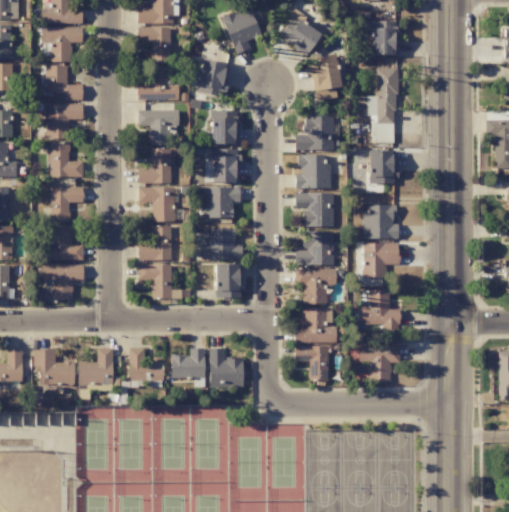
[(0,0),(0,19),(19,20),(18,0),(0,0)]
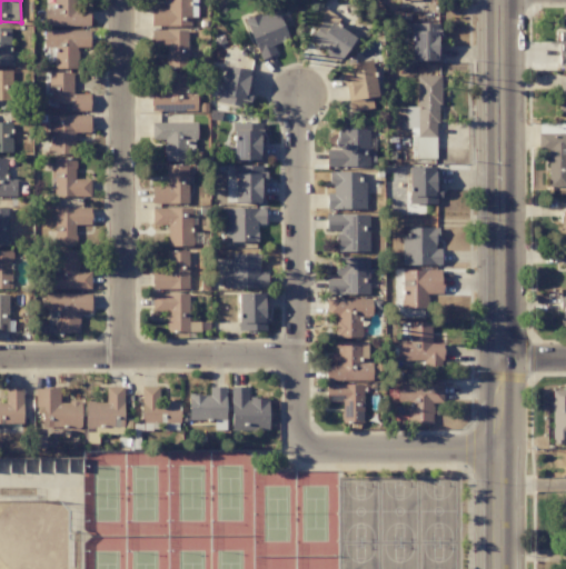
[(47,9),(47,27),(92,26),(92,5),(79,5),(78,0),(57,0),(57,9),(47,9)]
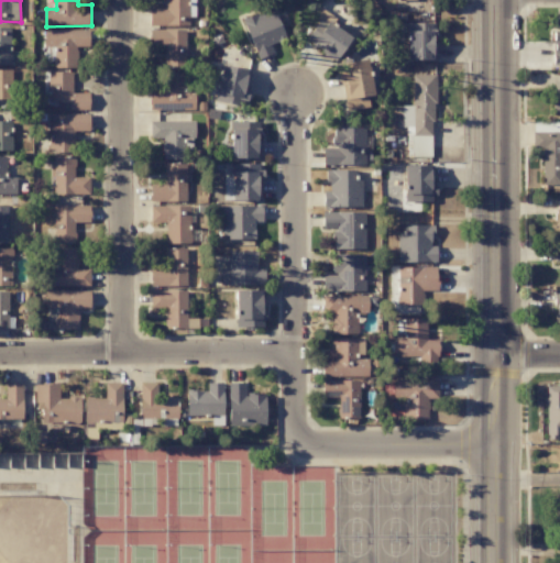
[(191,25),(190,0),(165,0),(166,9),(154,9),(154,26),(191,25)]
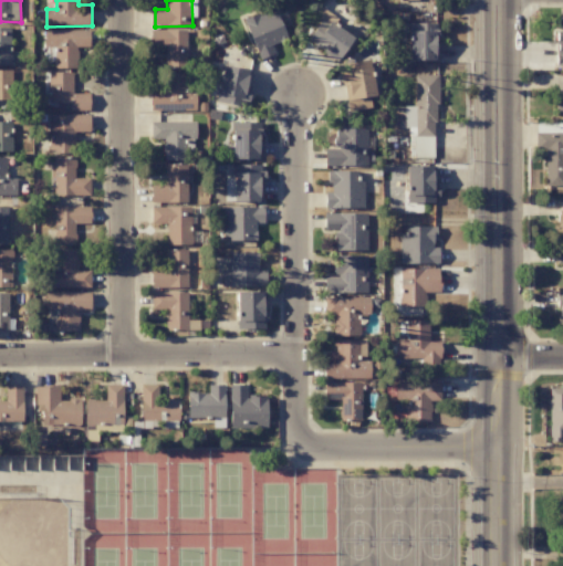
[(274,45),(289,39),(277,8),(246,21),(262,60),(278,53),(274,45)]
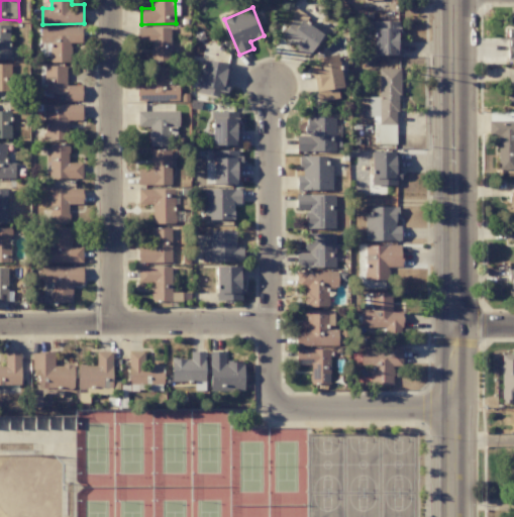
[(324,33),(306,22),(310,16),(299,10),(282,37),(311,55),(324,33)]
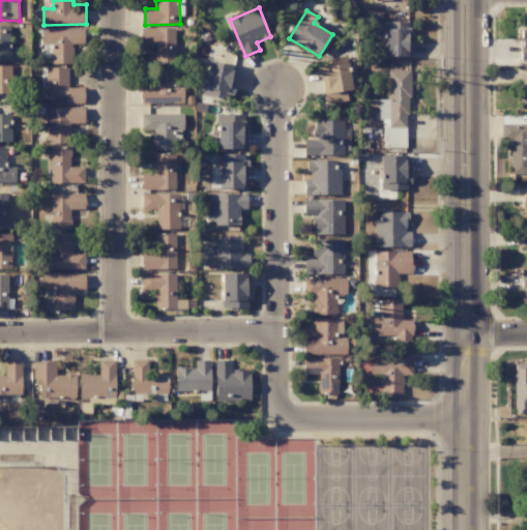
[(411,22),(384,22),(385,57),(412,56),(411,22)]
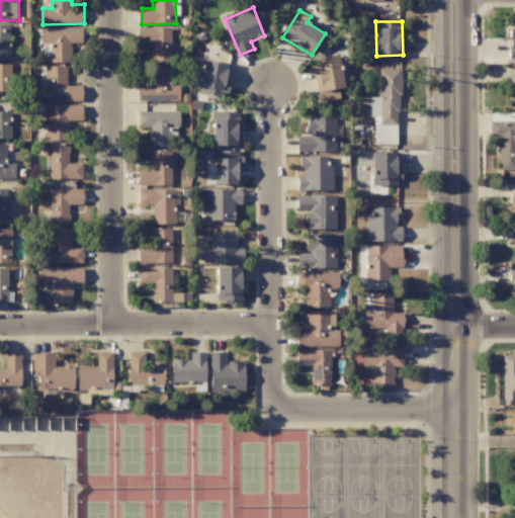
[(0,41),(0,60),(12,60),(12,24),(0,24),(0,41)]
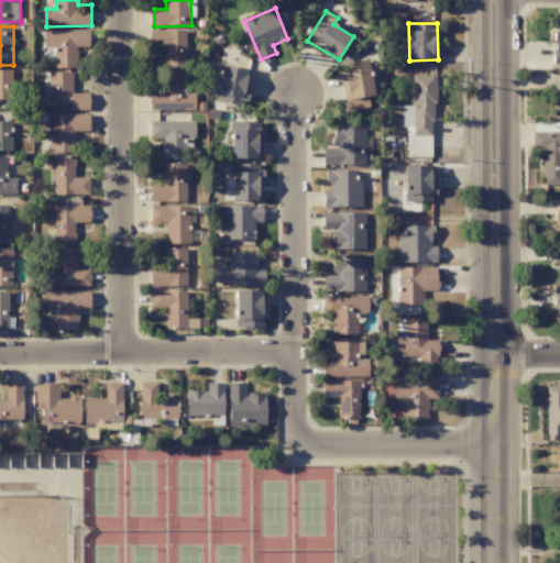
[(79,67),(78,47),(91,47),(91,30),(46,31),(46,47),(56,47),(57,68),(79,67)]
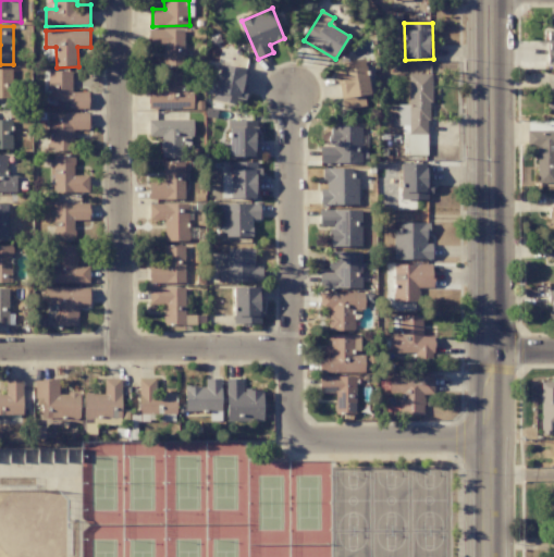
[(186,29),(151,29),(150,46),(165,46),(165,66),(185,67),(186,29)]
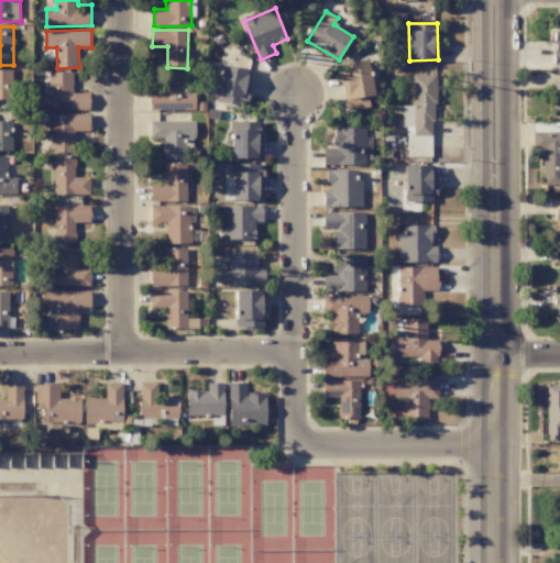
[(344,63),(346,73),(342,73),(348,111),(372,108),(370,96),(375,96),(370,59),(344,63)]
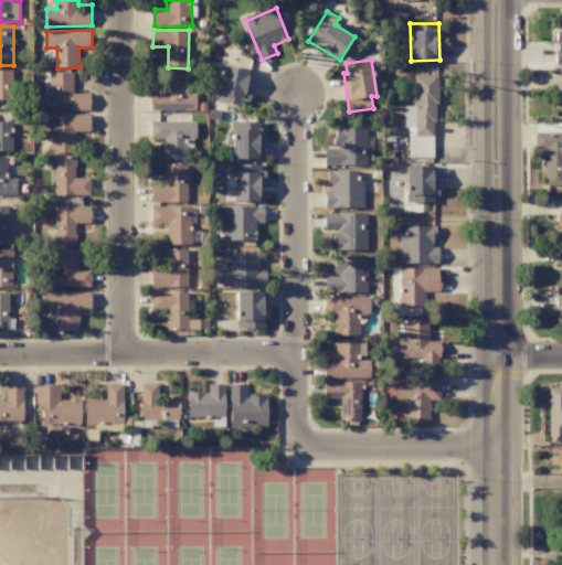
[(250,100),(255,71),(224,65),(218,102),(242,106),(243,99),(250,100)]
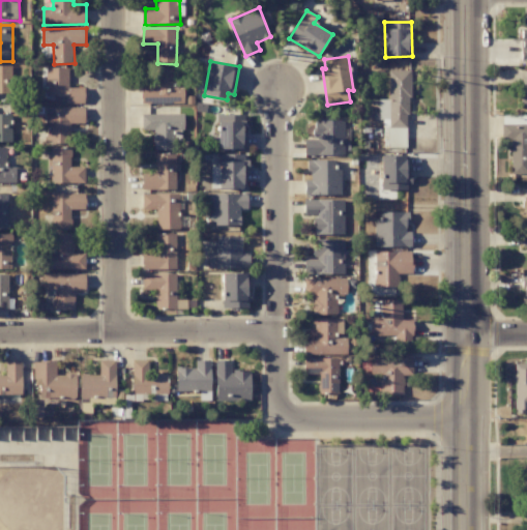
[(0,86),(0,93),(13,94),(15,66),(0,65),(0,86)]
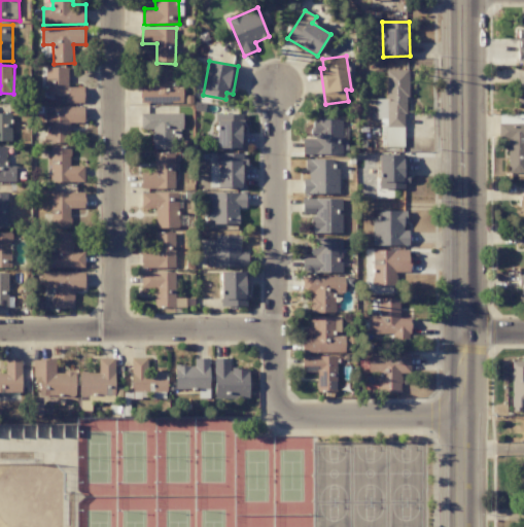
[(184,103),(184,76),(178,76),(178,67),(155,68),(155,86),(142,86),(142,103),(184,103)]
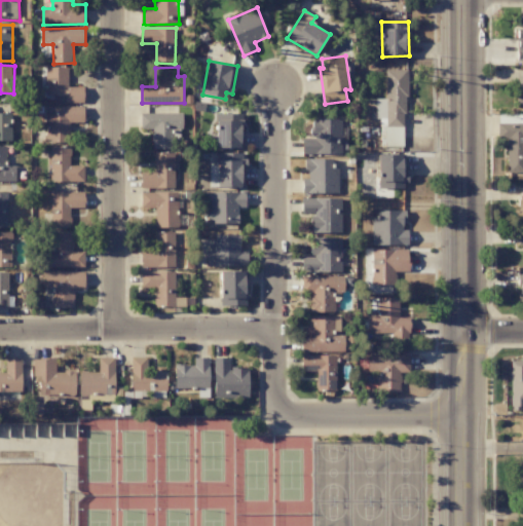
[(85,86),(70,86),(69,68),(48,68),(48,96),(67,95),(68,103),(85,103),(85,86)]
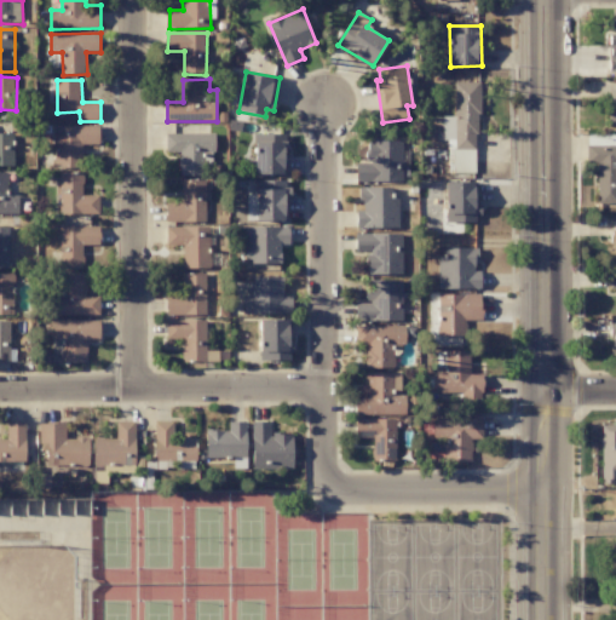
[(479,81),(456,81),(456,116),(444,116),(444,139),(456,139),(456,173),(479,173),(479,81)]
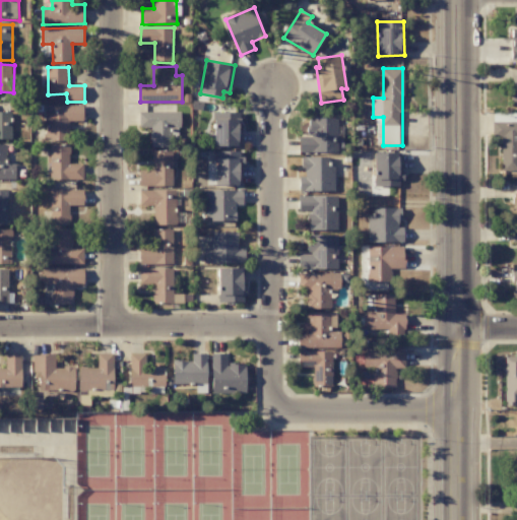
[(48,106),(49,140),(70,140),(70,121),(84,121),(84,106),(48,106)]
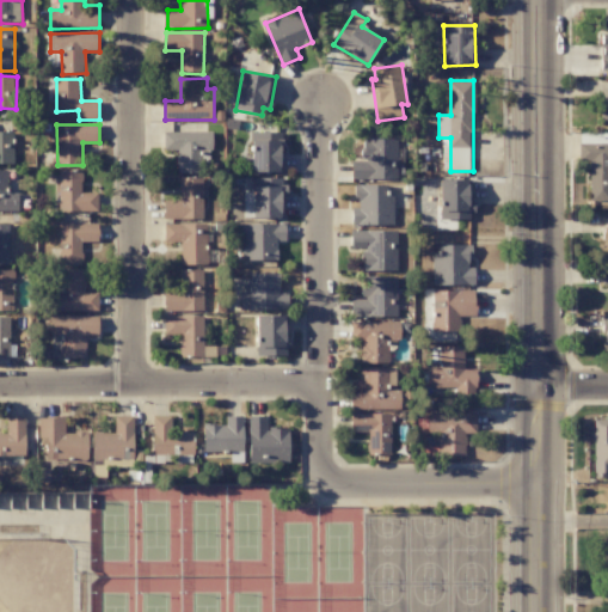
[(0,164),(16,164),(16,132),(0,132),(0,164)]
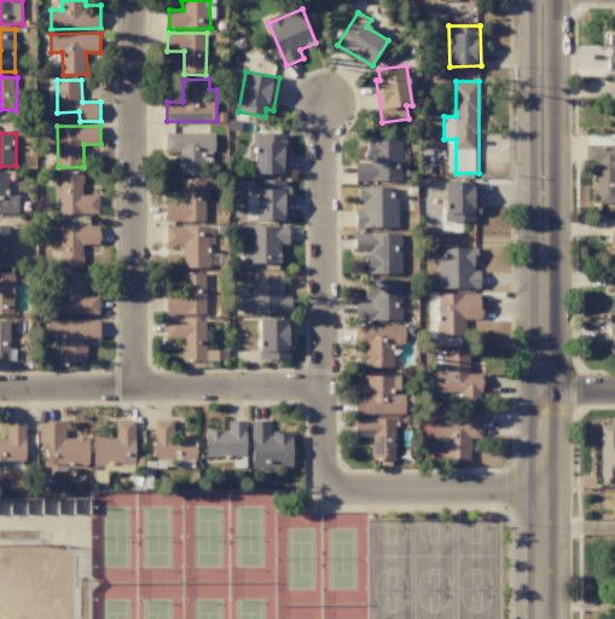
[(215,133),(168,134),(168,152),(181,151),(181,175),(216,174),(215,133)]
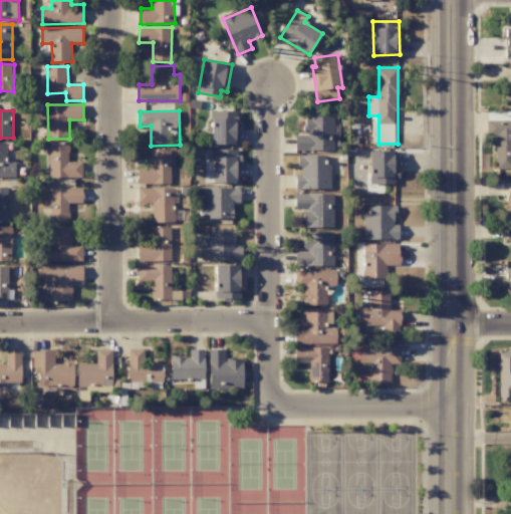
[(239,110),(213,111),(214,145),(240,144),(239,110)]
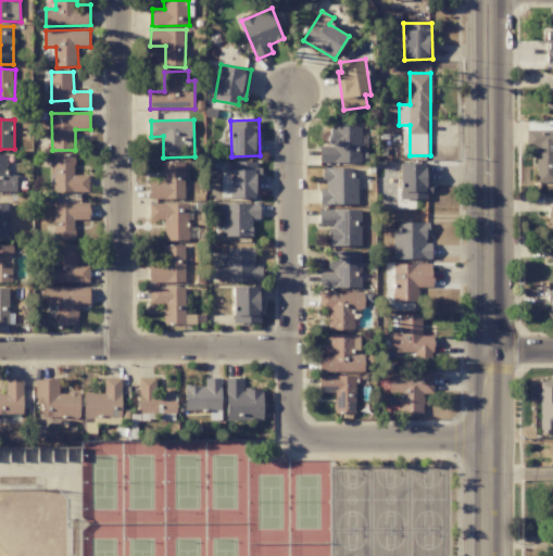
[(538,147),(538,182),(552,182),(552,121),(528,122),(529,147),(538,147)]
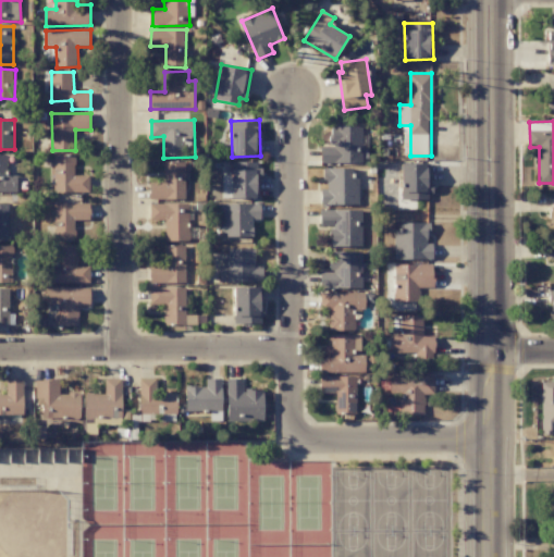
[(364,127),(333,126),(332,147),(322,147),(321,162),(364,163),(364,127)]
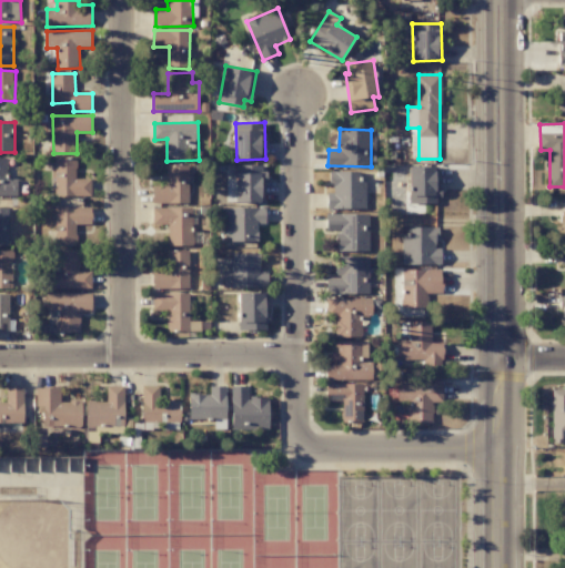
[(0,172),(0,195),(19,196),(19,179),(9,179),(9,158),(0,158),(0,172)]
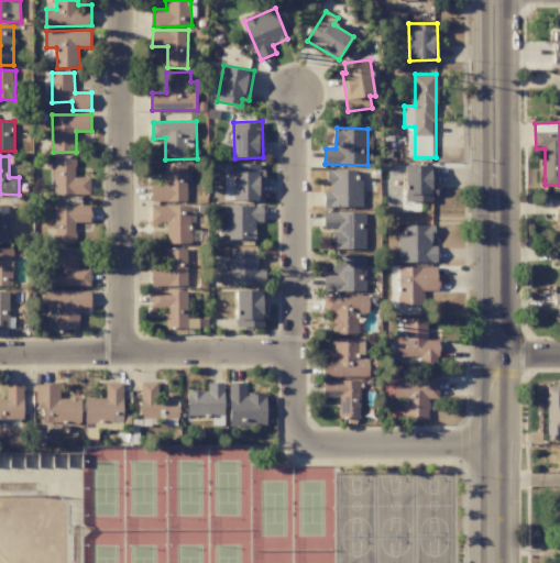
[(91,195),(91,178),(77,177),(77,157),(56,156),(55,194),(91,195)]
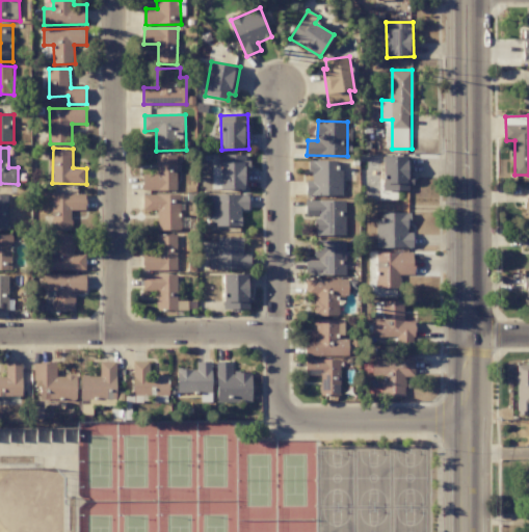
[(178,190),(178,155),(158,154),(158,175),(143,175),(143,190),(178,190)]
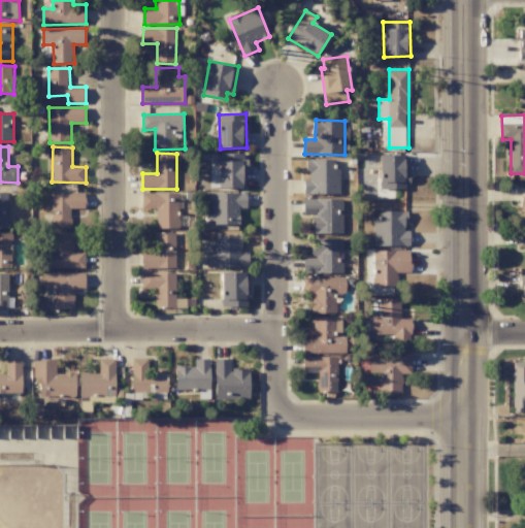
[(220,154),(220,166),(212,166),(212,189),(248,188),(248,153),(220,154)]
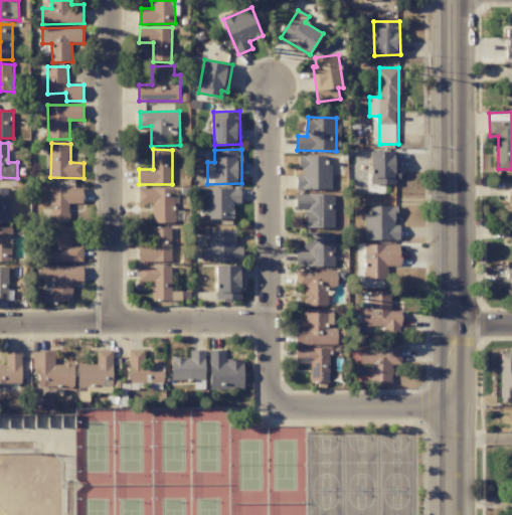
[(399,185),(399,170),(398,170),(398,164),(395,164),(395,152),(372,152),(372,185),(399,185)]
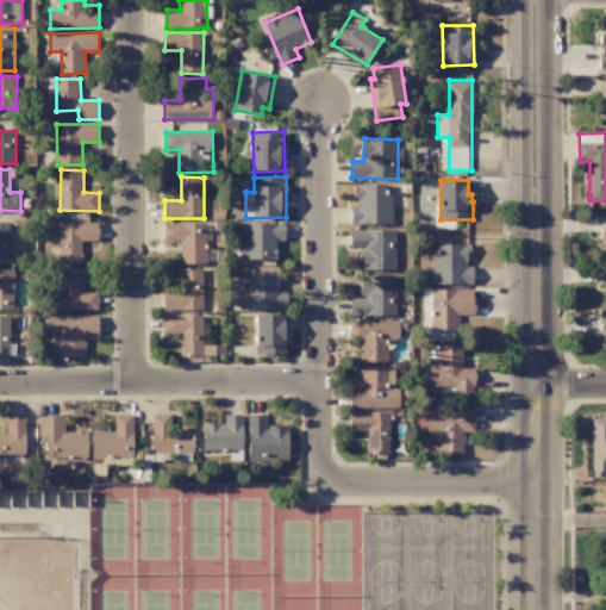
[(393,184),(356,184),(356,207),(353,207),(353,224),(393,224),(393,184)]
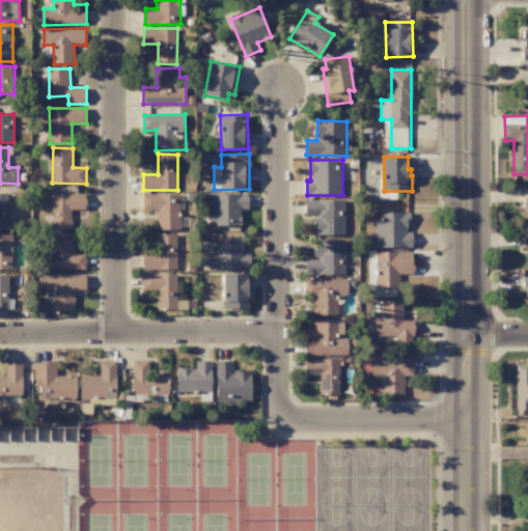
[(0,220),(0,229),(9,229),(9,194),(0,194),(0,220)]
